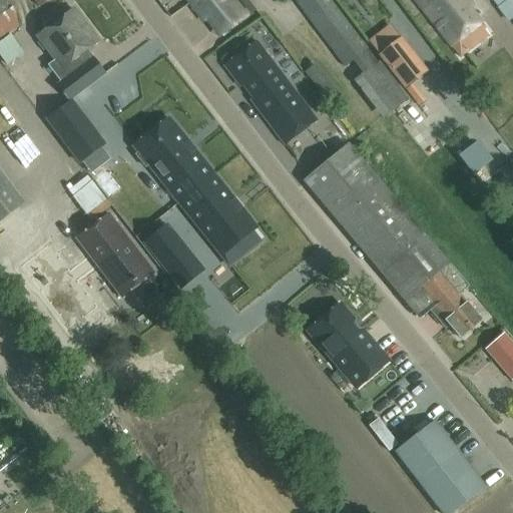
[(0,0),(0,40),(18,27),(17,26),(6,11),(14,6),(9,0),(0,0)]
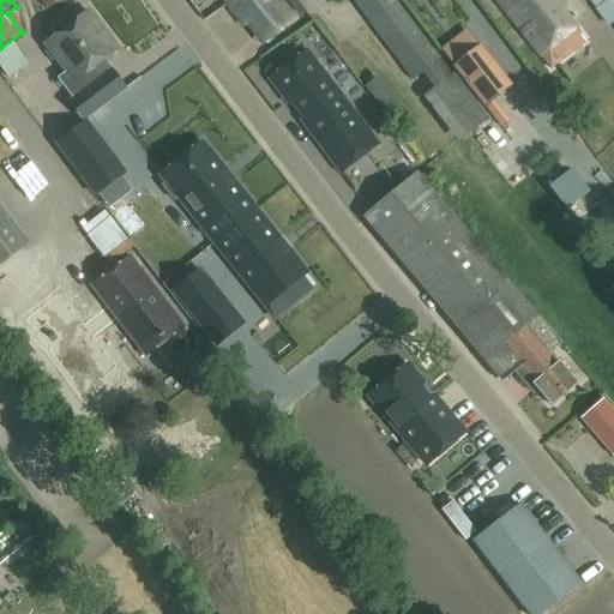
[(295,19),(281,0),(224,0),(245,25),(250,22),(264,41),(295,19)]
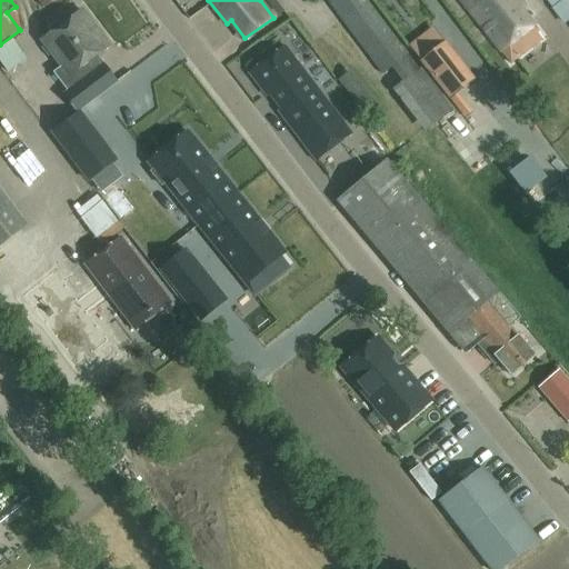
[(407,56),(366,0),(327,0),(382,75),(390,68),(402,82),(392,89),(425,131),(437,123),(448,137),(462,125),(450,112),(452,111),(420,68),(418,69),(408,56),(407,56)]
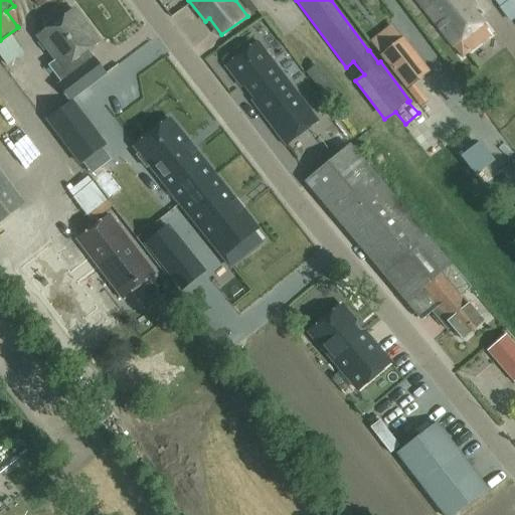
[(415,0),(425,12),(440,0),(415,0)]
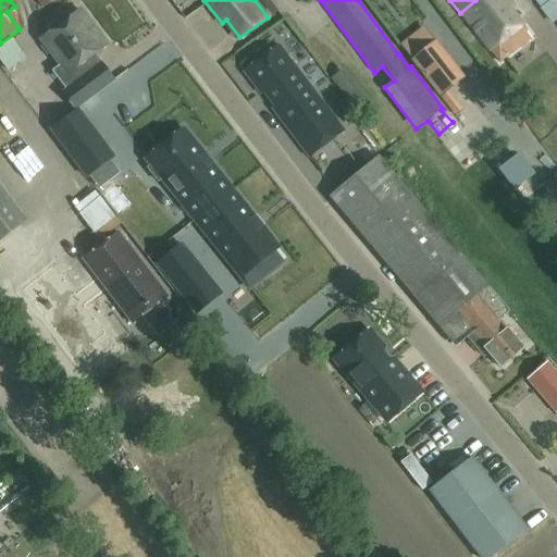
[(512,5),(508,0),(475,0),(460,13),(496,57),(525,33),(509,12),(512,5)]
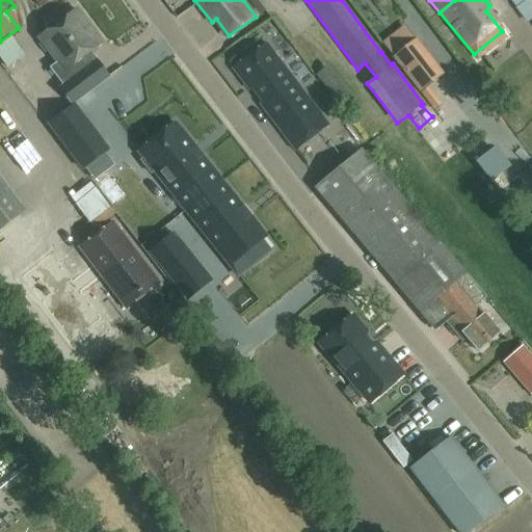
[(531,0),(511,0),(526,21),(527,23),(531,20),(531,0)]
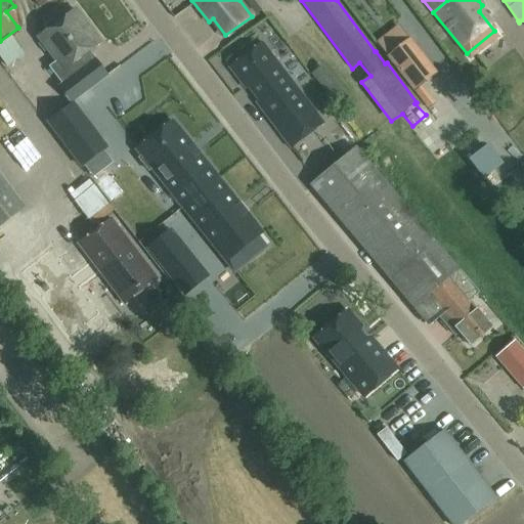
[(76,10),(39,38),(56,61),(49,68),(62,85),(59,87),(72,102),(74,100),(75,100),(88,90),(107,76),(95,59),(92,61),(86,53),(89,51),(100,42),(76,10)]
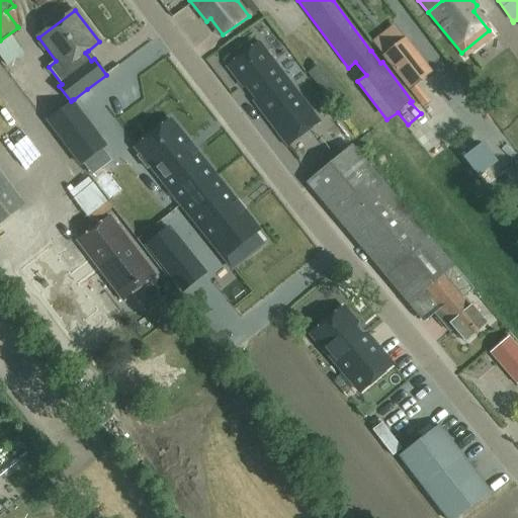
[(11,35),(0,44),(0,56),(7,66),(24,54),(11,35)]
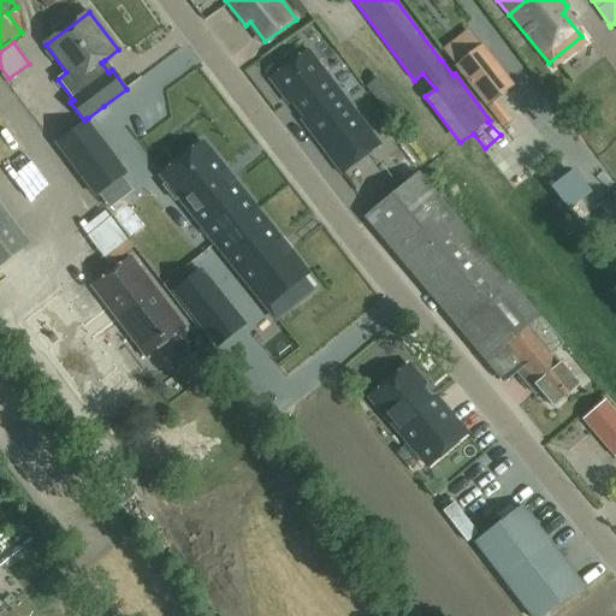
[(487,107),(514,87),(481,46),(454,66),(487,107)]
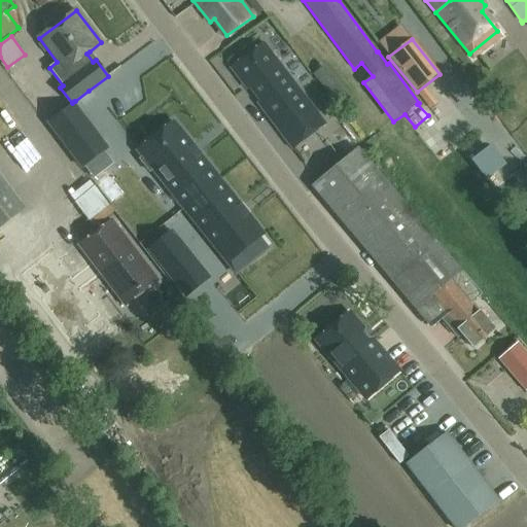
[(325,124),(292,80),(286,84),(276,70),(281,66),(264,43),(231,69),(247,90),(251,88),(259,100),(257,104),(292,149),(325,124)]
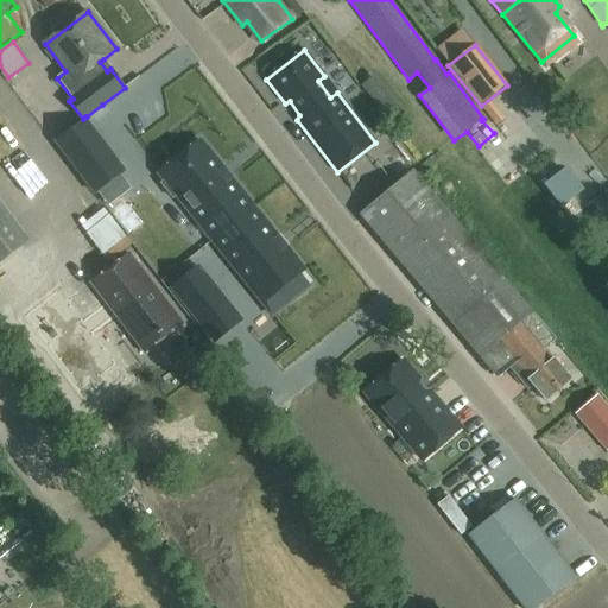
[(55,140),(95,192),(124,171),(83,119),(55,140)]
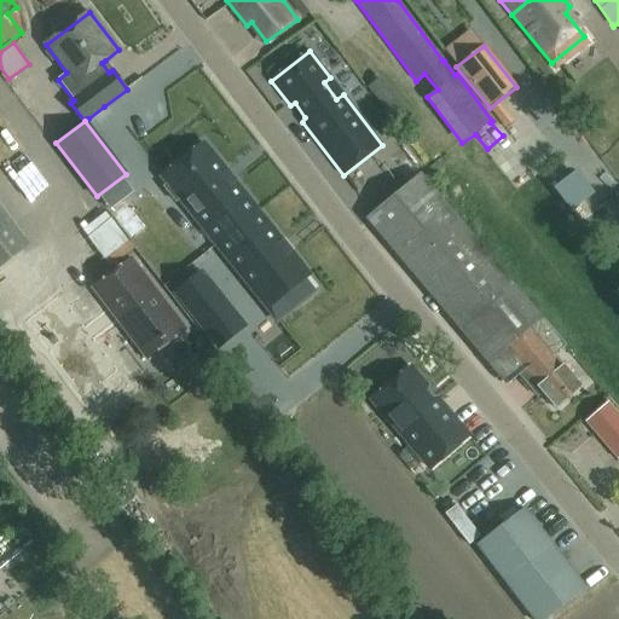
[(198,223),(204,218),(221,238),(223,239),(258,212),(235,183),(232,184),(231,184),(224,174),(224,172),(225,171),(204,143),(162,177),(168,183),(165,186),(175,202),(180,200),(198,223)]
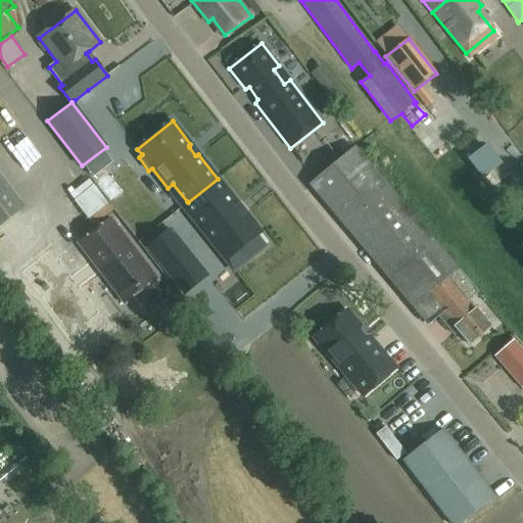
[(464,157),(477,176),(493,164),(480,146),(464,157)]
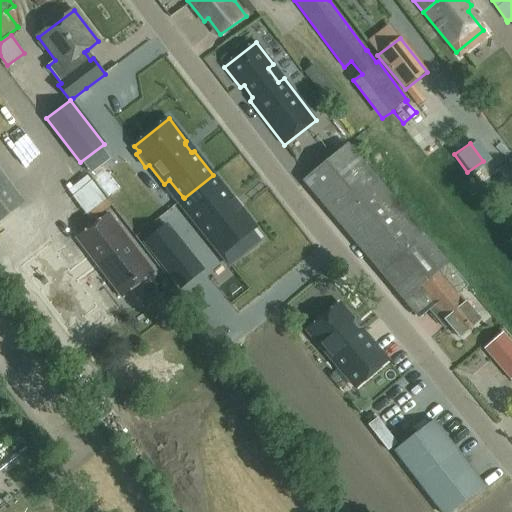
[(481,319),(458,293),(467,286),(349,145),(306,182),(418,317),(432,305),(459,337),(481,319)]
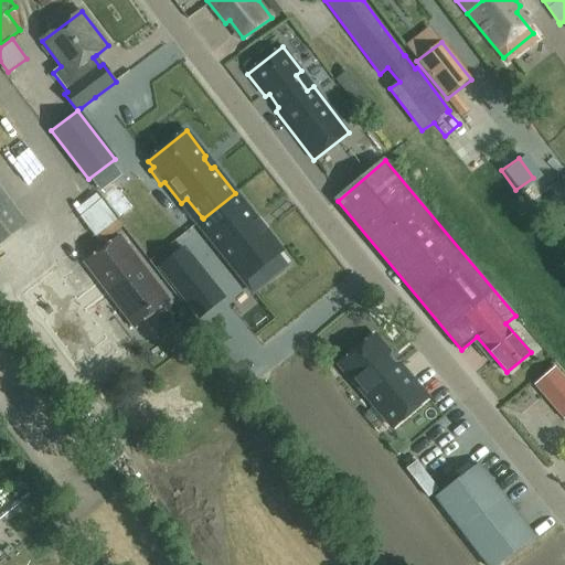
[(257,219),(235,193),(203,219),(202,217),(196,222),(245,281),(262,267),(270,278),(286,265),(277,255),(283,252),(266,230),(262,232),(254,222),(255,221),(257,219)]
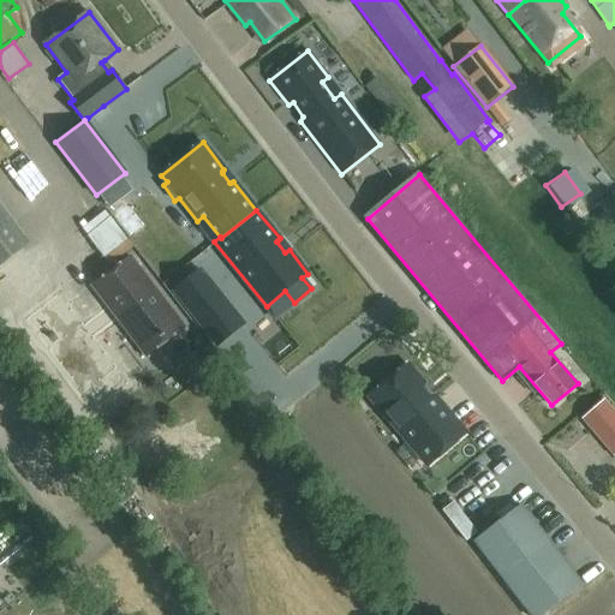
[(0,261),(21,245),(0,218),(0,261)]
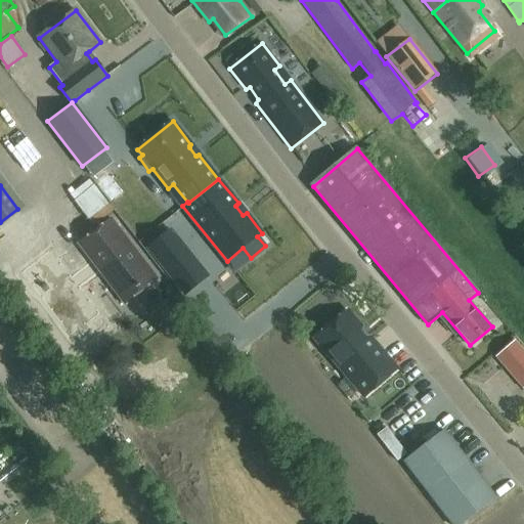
[(124,303),(157,278),(112,219),(79,244),(124,303)]
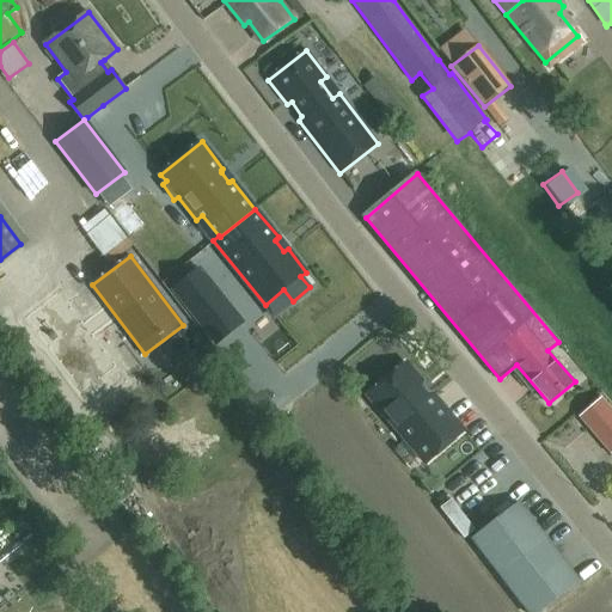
[(231,301),(202,265),(172,289),(201,325),(231,301)]
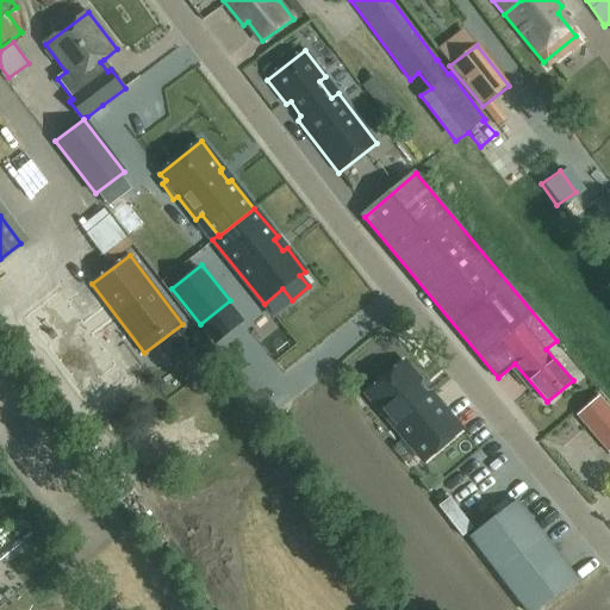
[(76,343),(91,330),(61,292),(45,304),(76,343)]
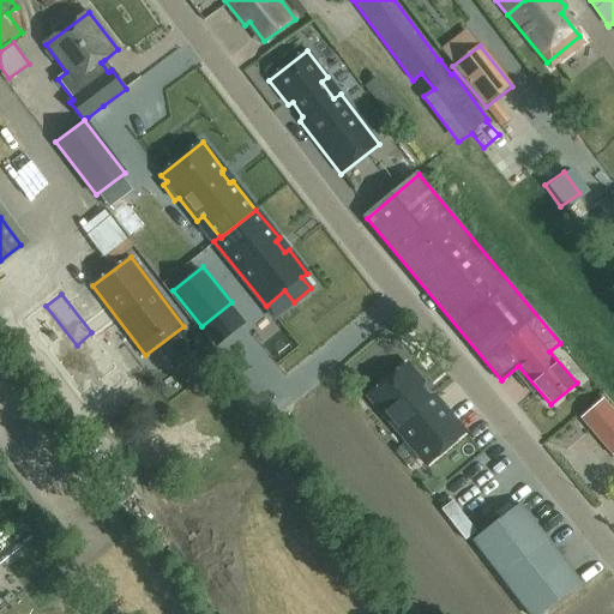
[(407,365),(369,396),(427,465),(464,432),(433,396),(428,396),(422,389),(423,384),(407,365)]
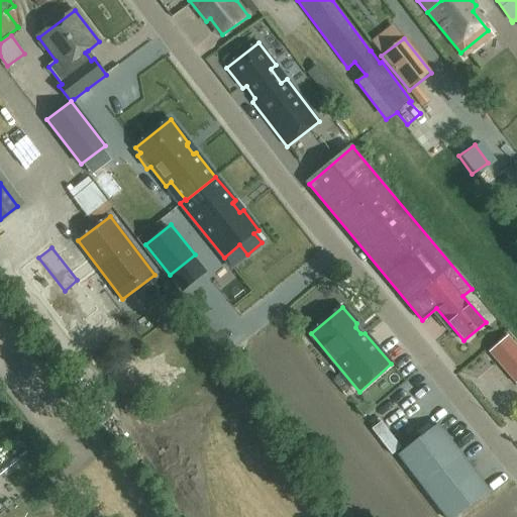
[(516,381),(516,348),(507,337),(489,352),(515,384),(516,381)]
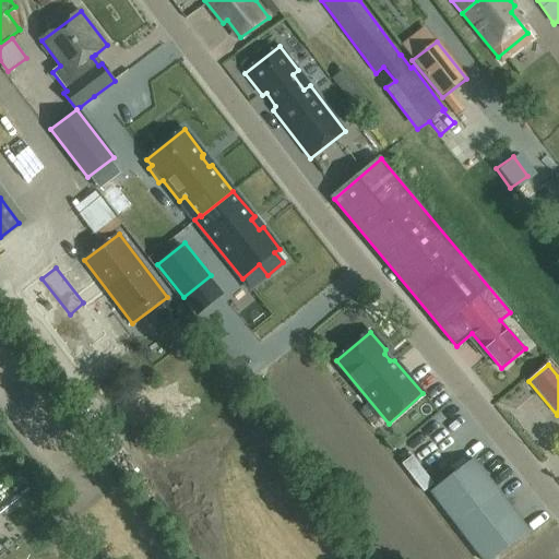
[(432,485),(412,458),(402,464),(423,492),(432,485)]
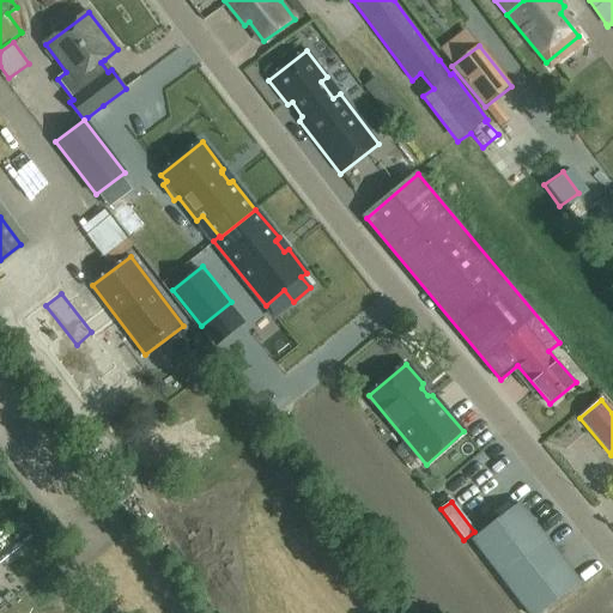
[(526,612),(540,612),(582,582),(520,503),(471,540),(481,554),(526,612)]
